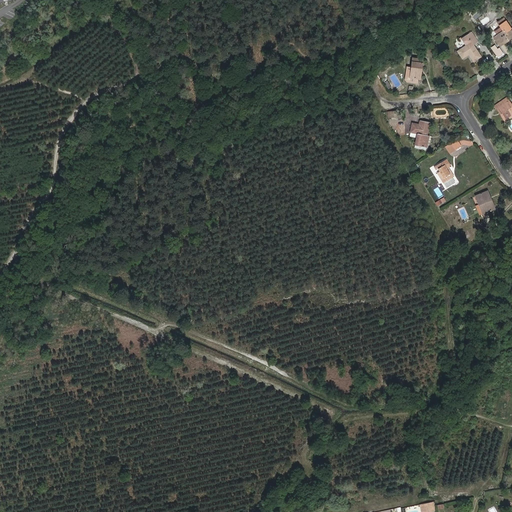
[(11,21),(4,27),(9,33),(16,27),(11,21)]
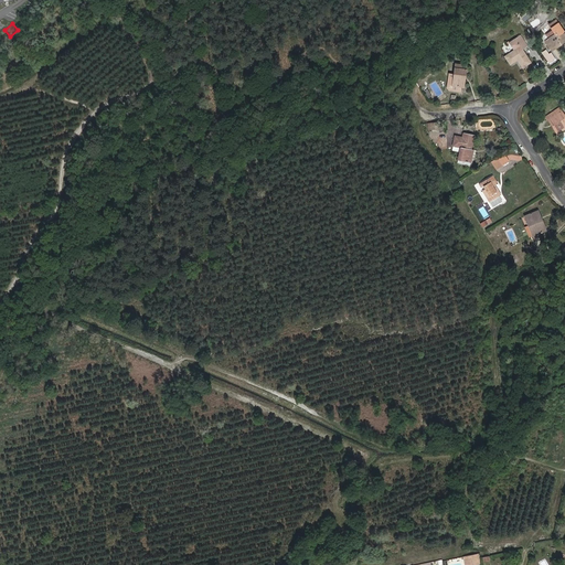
[(552,28),(555,33),(545,40),(552,51),(561,44),(562,45),(564,42),(564,33),(563,30),(562,31),(557,24),(552,28)]
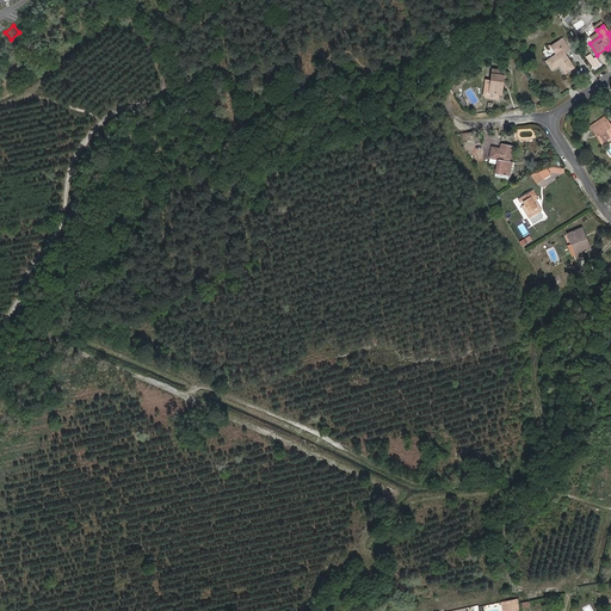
[(551,45),(556,54),(547,61),(553,69),(560,65),(566,73),(574,68),(565,54),(567,53),(565,50),(568,48),(563,38),(551,45)]
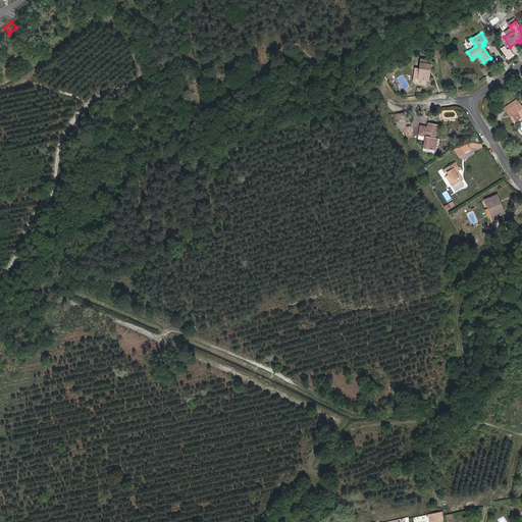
[(506,44),(501,48),(508,58),(513,54),(506,44)]
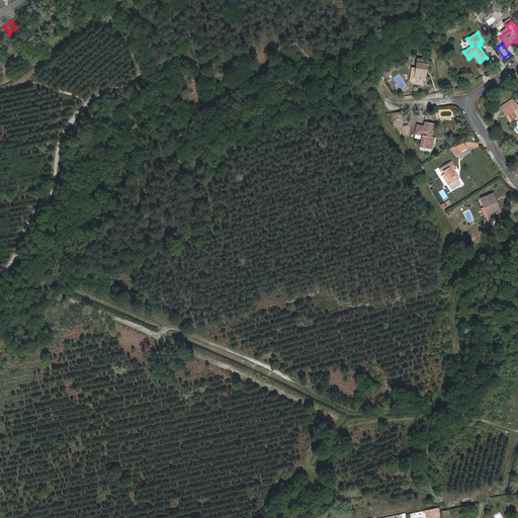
[(417,59),(415,79),(423,80),(425,69),(427,69),(428,60),(417,59)]
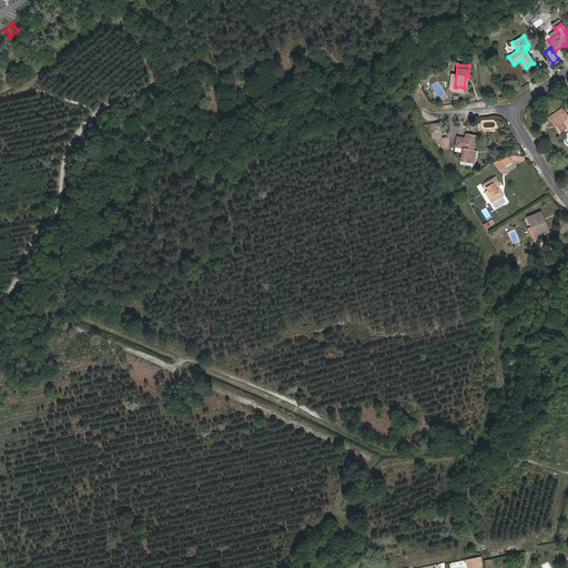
[(567,127),(567,117),(563,108),(551,115),(558,125),(557,127),(560,132),(567,127)]
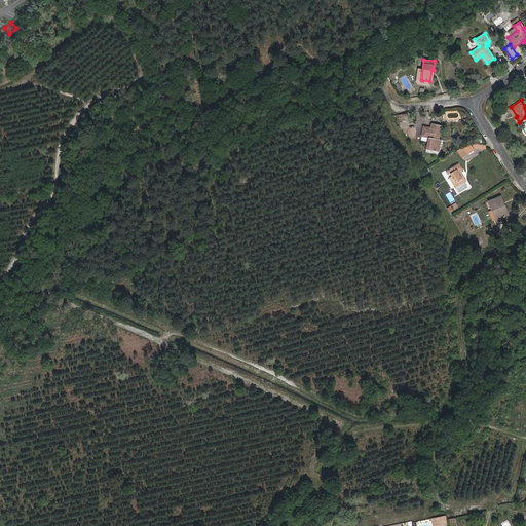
[(516,117),(517,116),(511,107),(509,109),(518,123),(519,122),(516,117)]
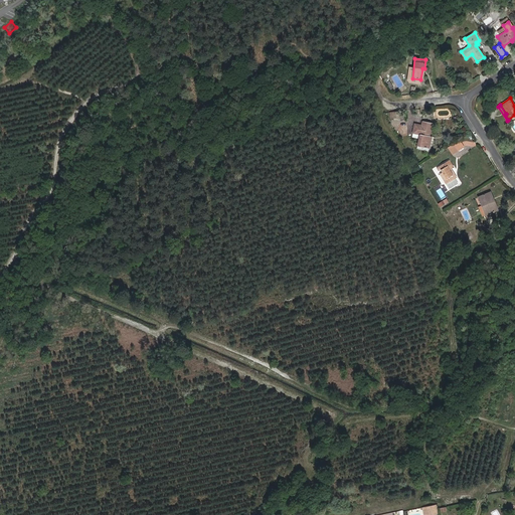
[(412,133),(419,135),(417,146),(428,148),(432,138),(428,137),(432,123),(422,121),(421,125),(414,124),(412,133)]
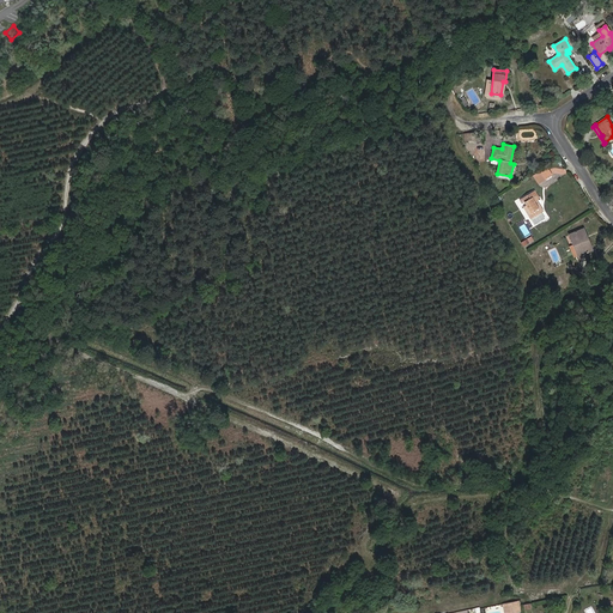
[(552,175),(546,167),(540,171),(545,178),(552,175)]
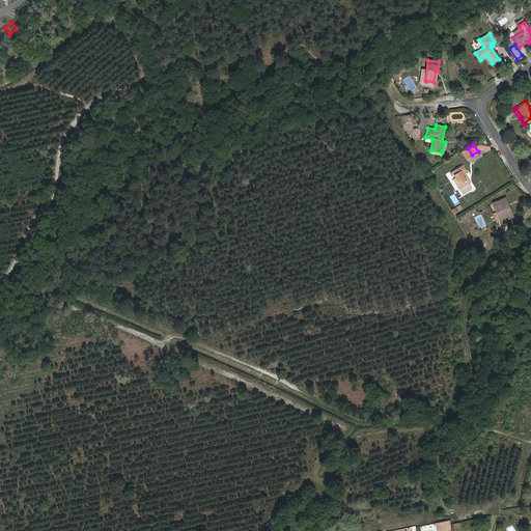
[(467,172),(463,165),(452,171),(455,177),(453,179),(459,190),(469,185),(463,174),(465,173),(467,172)]
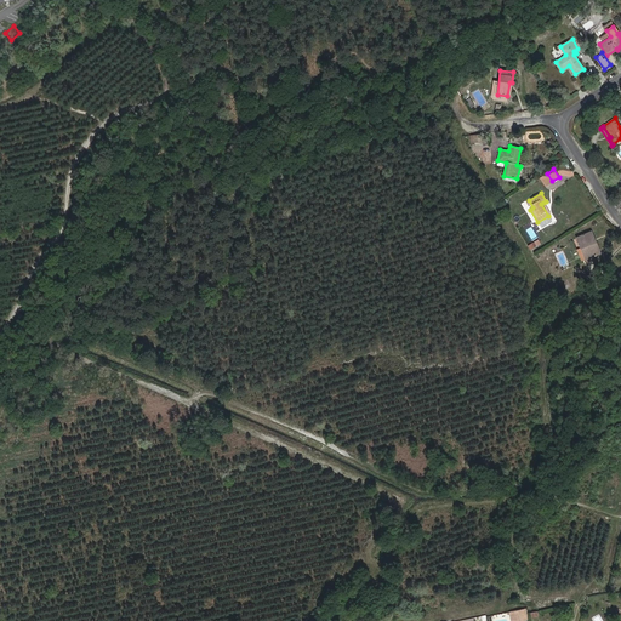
[(597,255),(600,254),(591,232),(588,233),(597,255)]
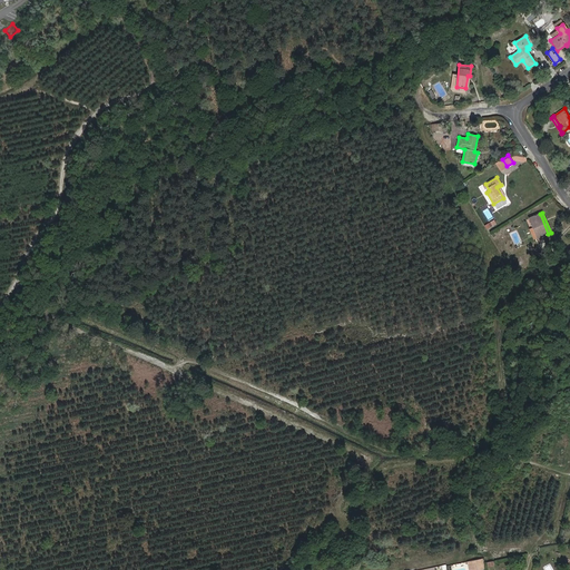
[(540,214),(529,218),(537,238),(548,234),(540,214)]
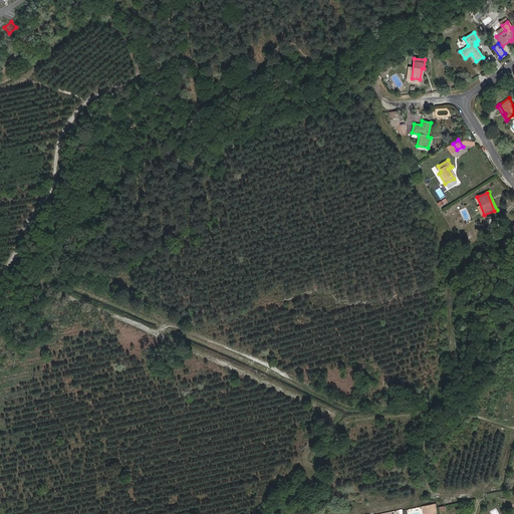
[(436,503),(422,505),(423,513),(424,513),(437,512),(436,503)]
